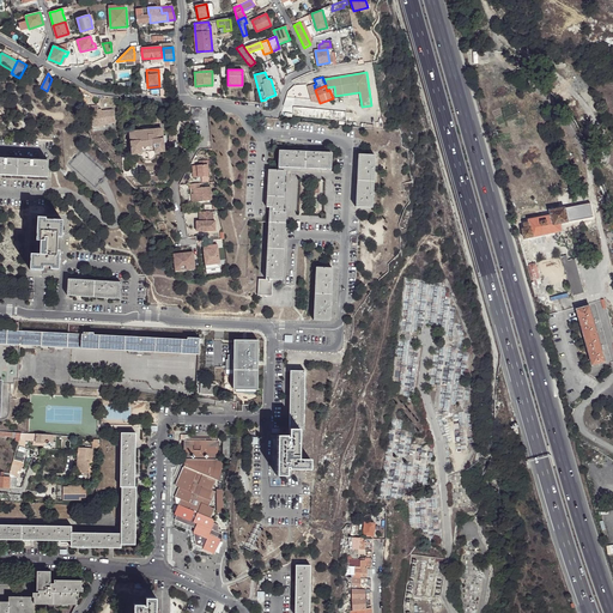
[(99,110),(98,105),(90,107),(90,113),(92,113),(93,127),(107,126),(107,125),(116,123),(115,110),(102,111),(99,111),(99,110)]
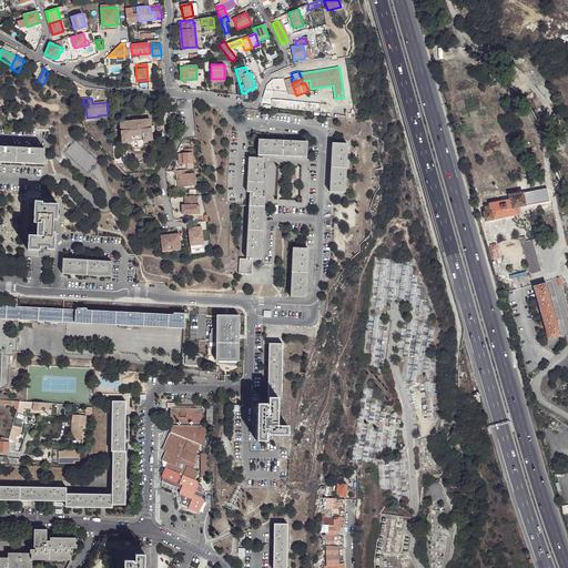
[(271,107),(321,112),(321,104),(272,100),(271,107)]
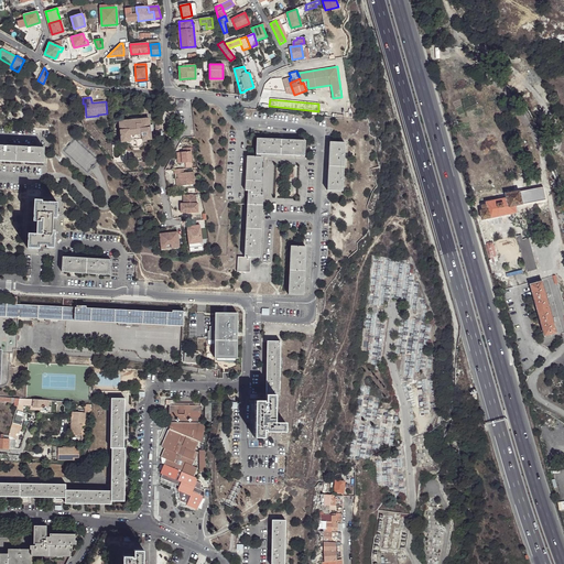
[(151,139),(149,119),(119,121),(121,142),(130,141),(130,140),(142,139),(143,140),(151,139)]
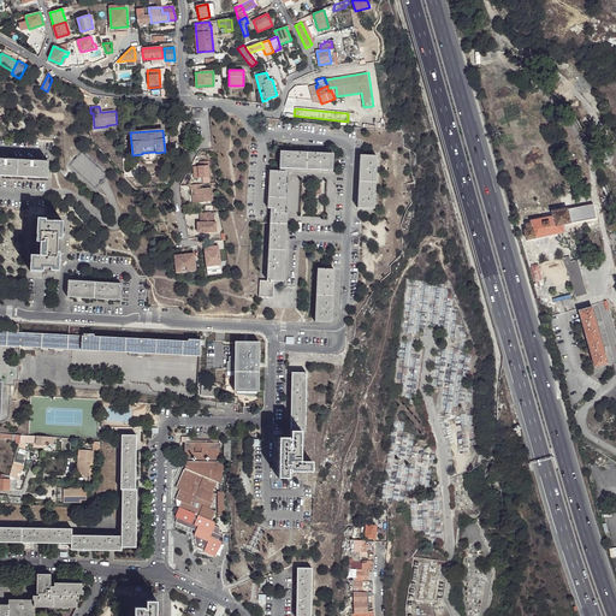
[(142,154),(142,158),(144,160),(147,161),(149,161),(153,160),(154,159),(155,155),(155,153),(157,153),(155,152),(142,153),(142,154)]
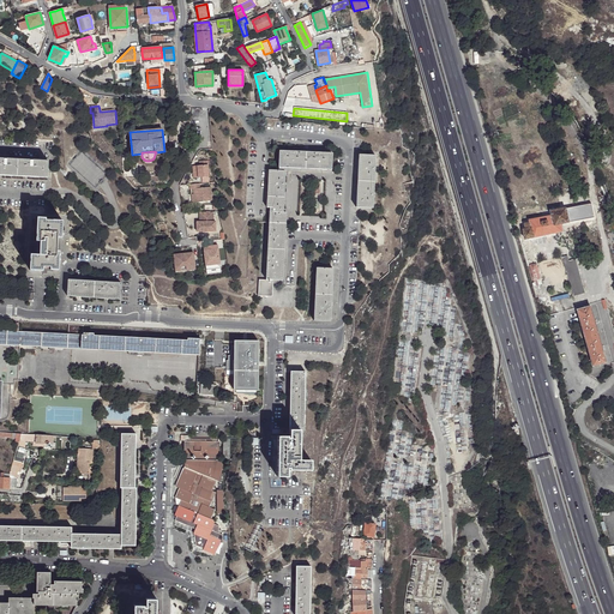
[(278,168),(305,169),(306,152),(280,151),(278,168)]
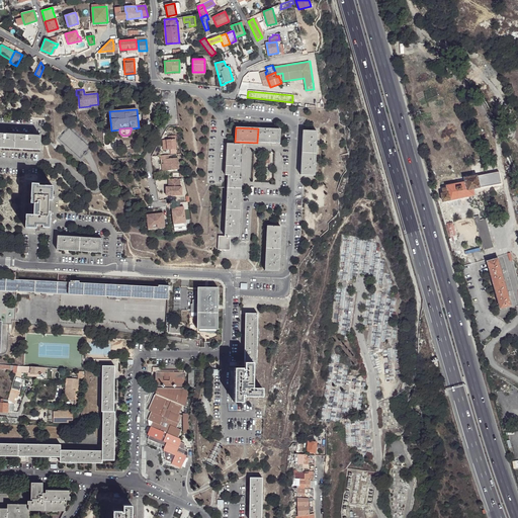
[(258,128),(257,143),(279,144),(280,130),(258,128)]
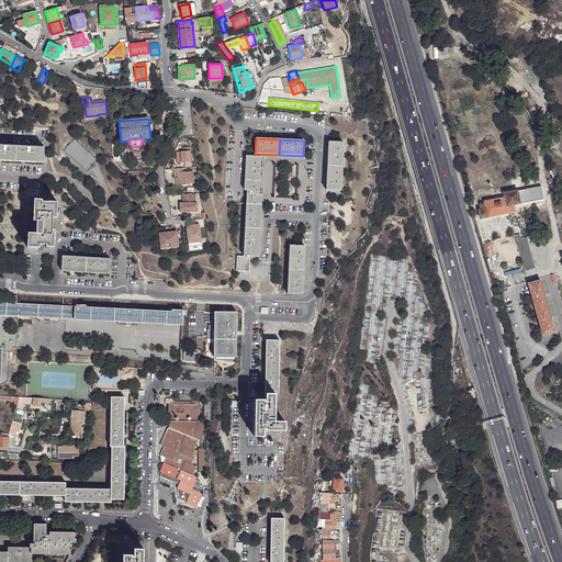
[(328,142),(327,166),(343,167),(344,143),(328,142)]
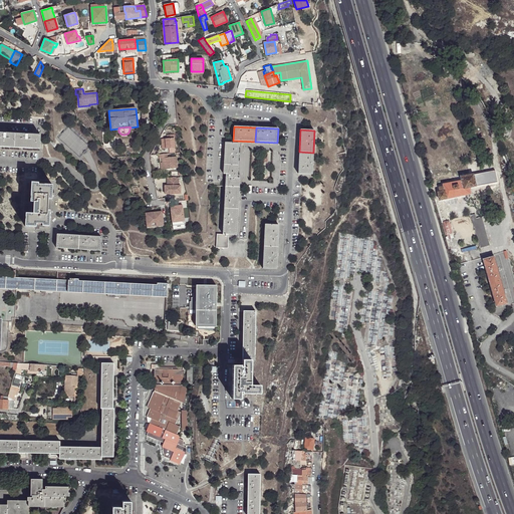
[(0,133),(0,147),(14,148),(14,134),(0,133)]
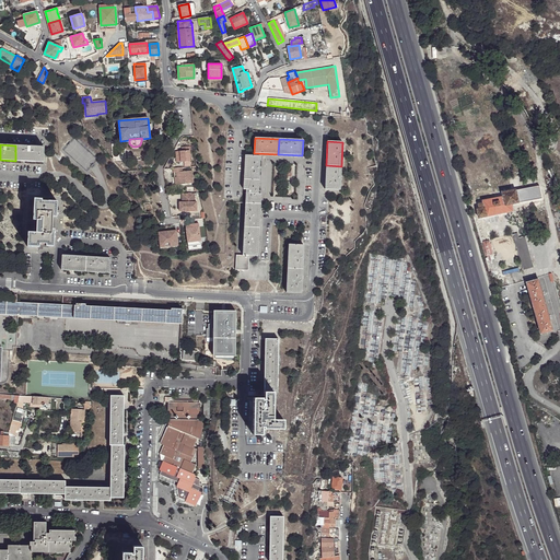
[(15,146),(15,161),(43,162),(44,148),(15,146)]
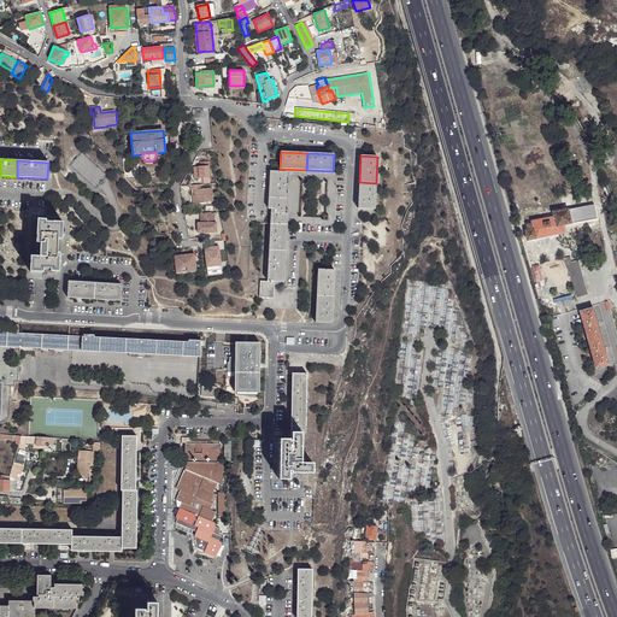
[(199,166),(200,178),(212,177),(210,166),(211,165),(211,160),(200,162),(201,166),(199,166)]
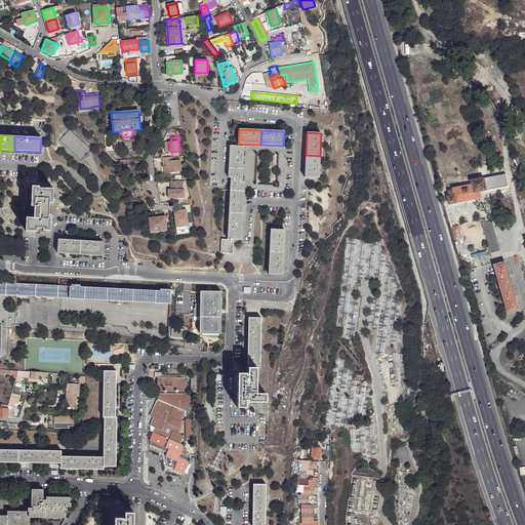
[(244,147),(230,146),(229,168),(243,169),(244,147)]
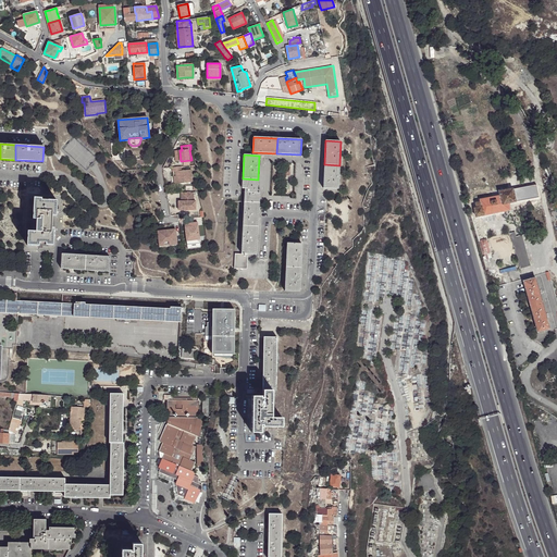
[(324,164),(323,188),(338,189),(339,165),(324,164)]
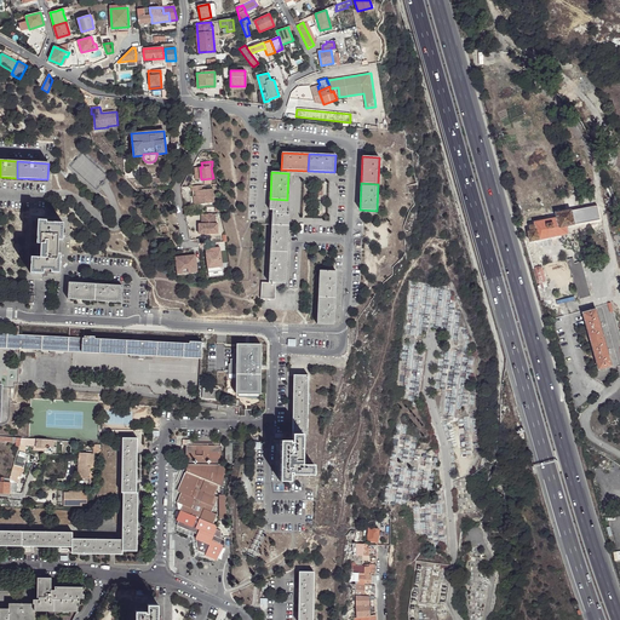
[(202,190),(201,185),(193,187),(193,190),(195,190),(196,205),(214,202),(213,189),(202,190)]
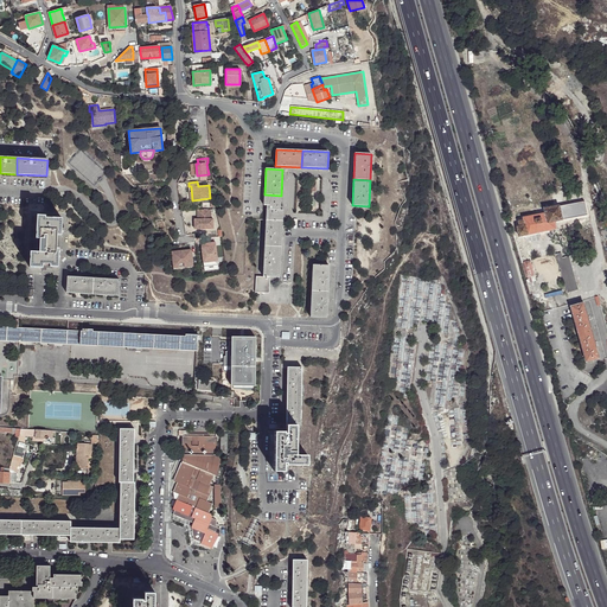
[(266,219),(282,221),(282,210),(280,210),(281,196),(264,195),(263,205),(267,206),(266,219)]
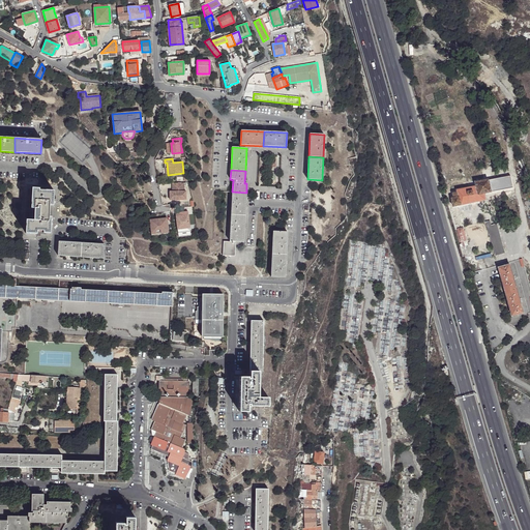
[(511,175),(490,179),(493,192),(514,187),(511,175)]
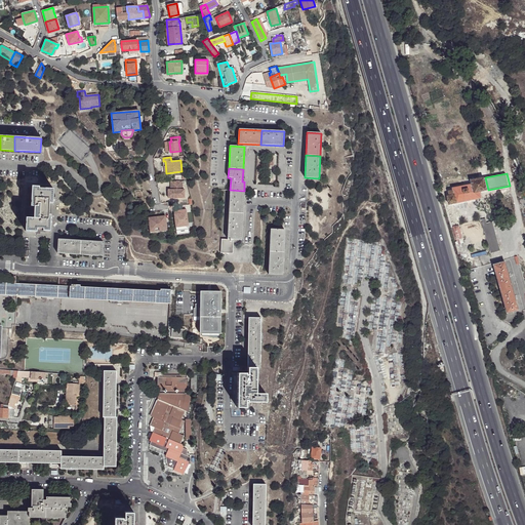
[(488,190),(485,177),(473,180),(473,184),(466,186),(453,188),(454,190),(449,191),(450,196),(448,196),(449,204),(482,198),(481,192),(488,190)]
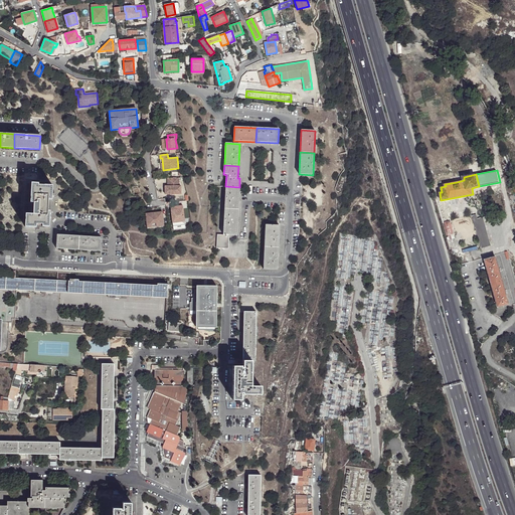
[(180,178),(168,178),(168,182),(170,182),(170,186),(168,186),(168,194),(182,194),(182,185),(180,185),(180,178)]
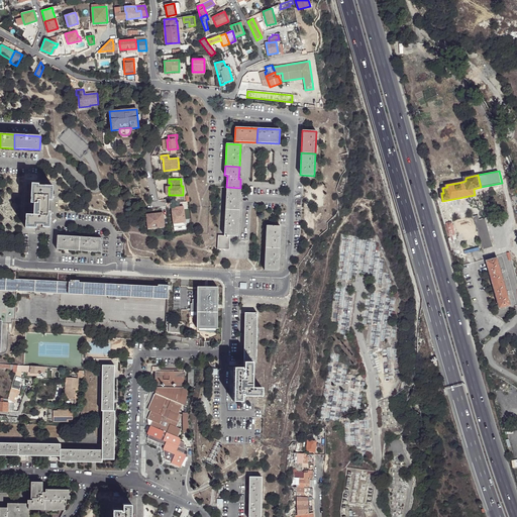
[(53,187),(38,187),(38,185),(32,184),(31,203),(34,203),(33,215),(26,215),(25,228),(36,228),(36,225),(43,225),(42,227),(49,227),(50,213),(47,212),(48,200),(53,201),(53,187)]
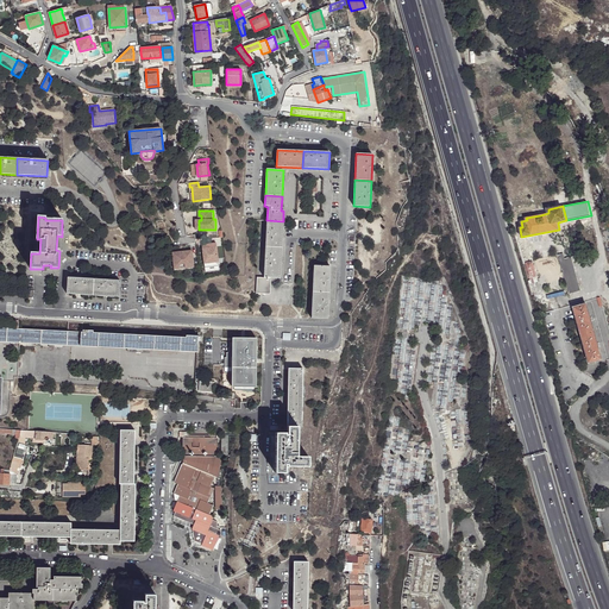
[(265,246),(282,248),(283,221),(267,220),(265,246)]
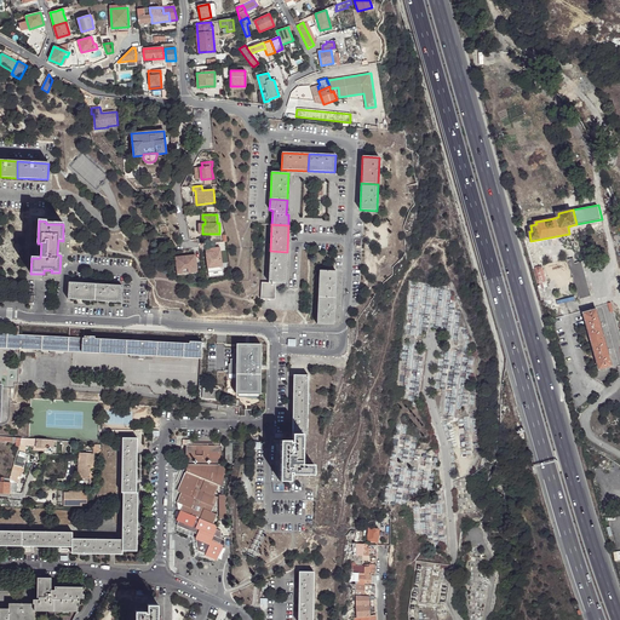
[(270,251),(269,282),(276,282),(285,283),(287,252),(270,251)]
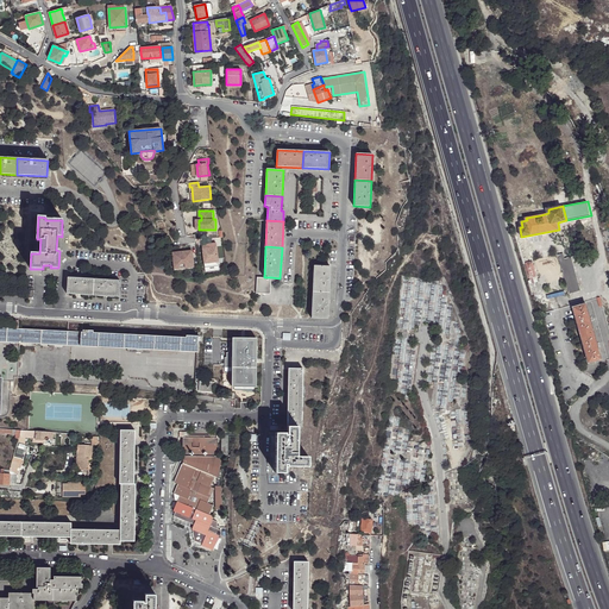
[(217,248),(203,249),(203,264),(218,263),(217,248)]
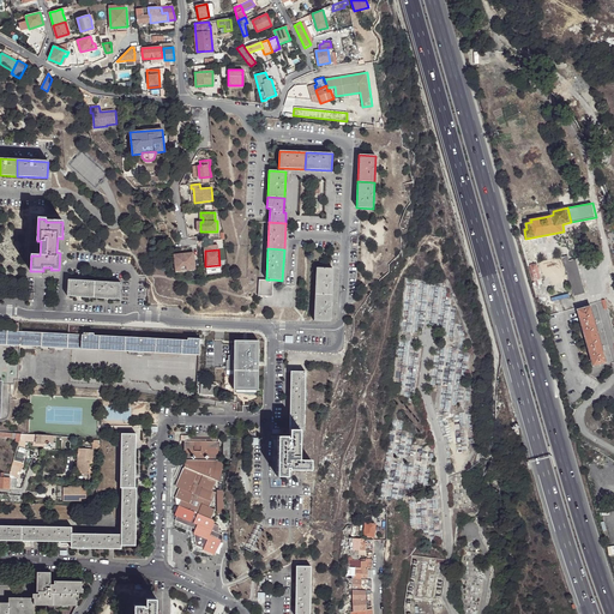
[(193,256),(174,257),(175,270),(186,269),(186,272),(196,272),(193,256)]
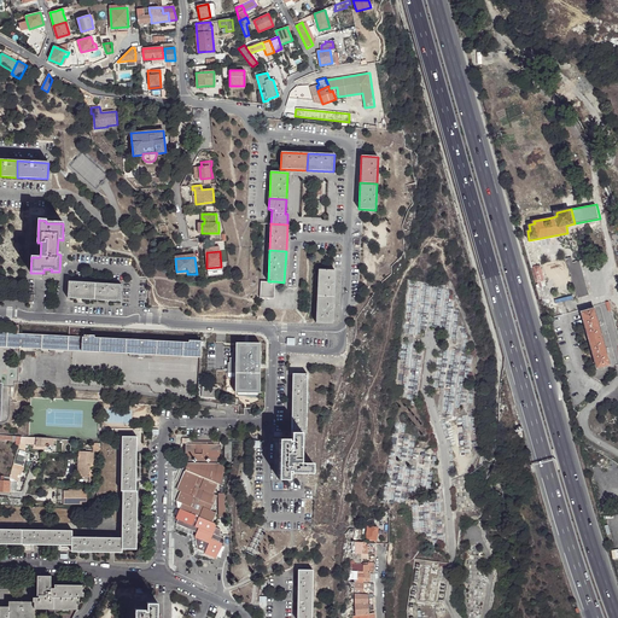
[(590,295),(581,261),(575,262),(572,257),(569,258),(579,298),(590,295)]
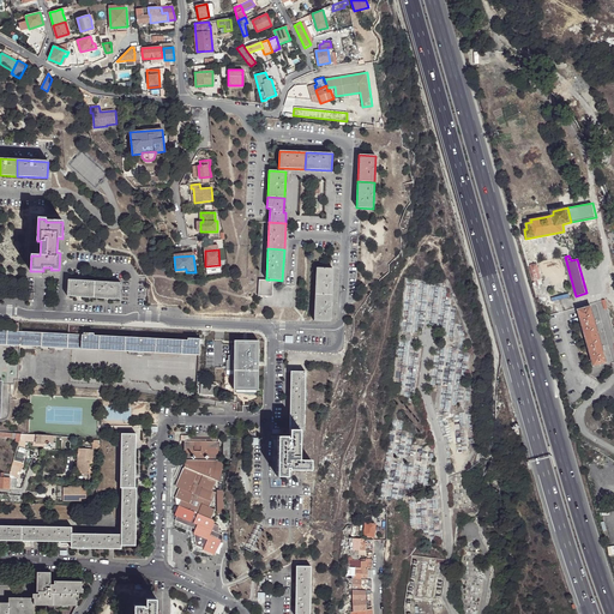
[(317,268),(315,294),(331,295),(333,269),(317,268)]
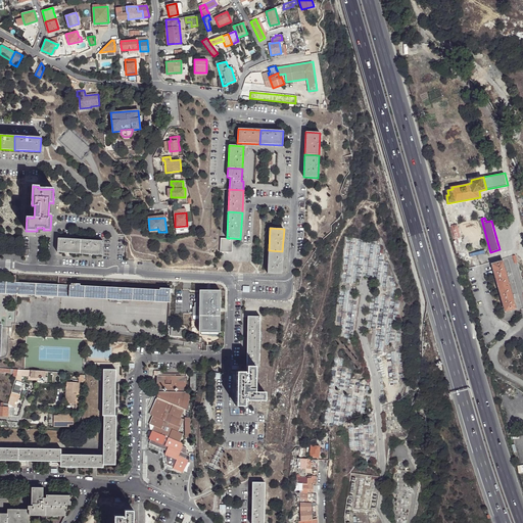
[(58,238),(57,252),(80,253),(81,239),(58,238)]
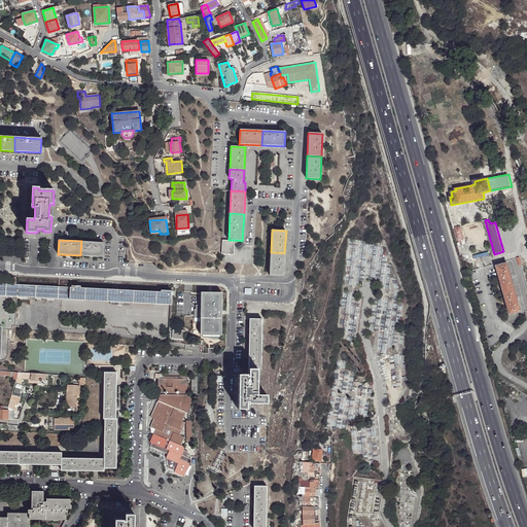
[(234,254),(235,240),(229,240),(222,240),(221,254),(234,254)]
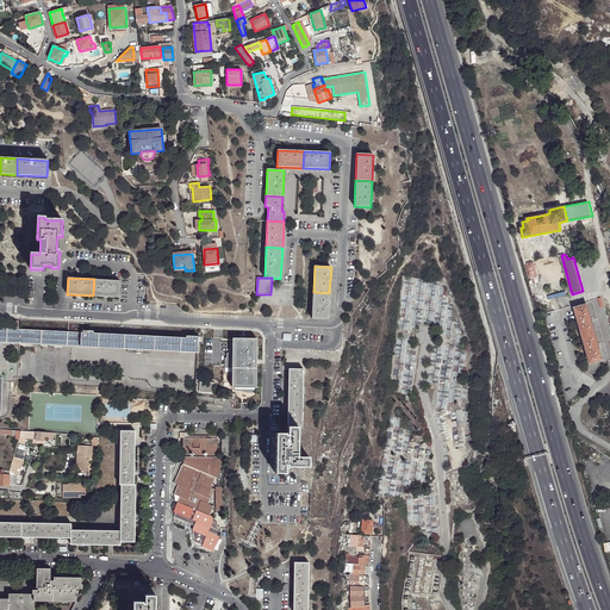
[(120,281),(94,279),(93,296),(119,298),(120,281)]
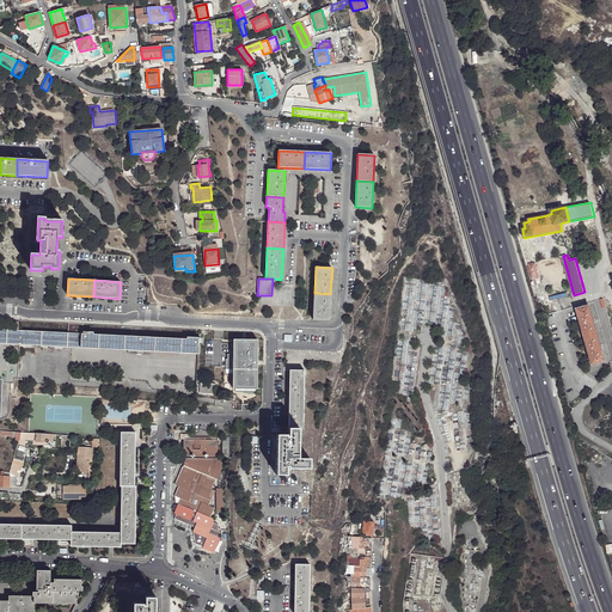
[(314,293),(313,319),(329,320),(330,294),(314,293)]
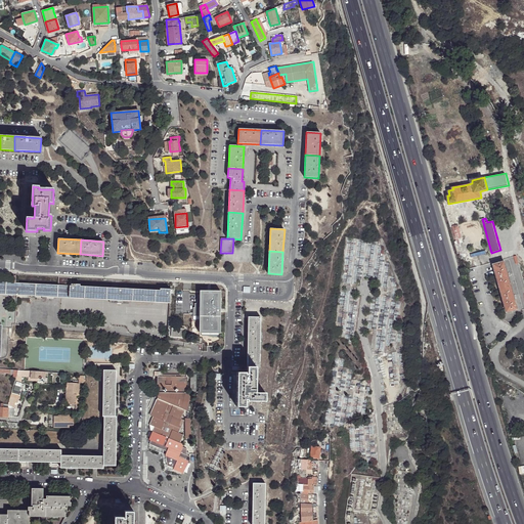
[(508,313),(519,310),(506,261),(494,265),(508,313)]
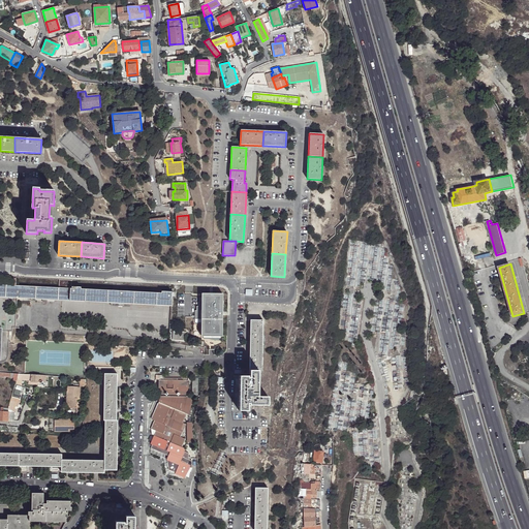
[(70,287),(71,286),(71,280),(59,279),(58,287),(70,288),(70,287)]
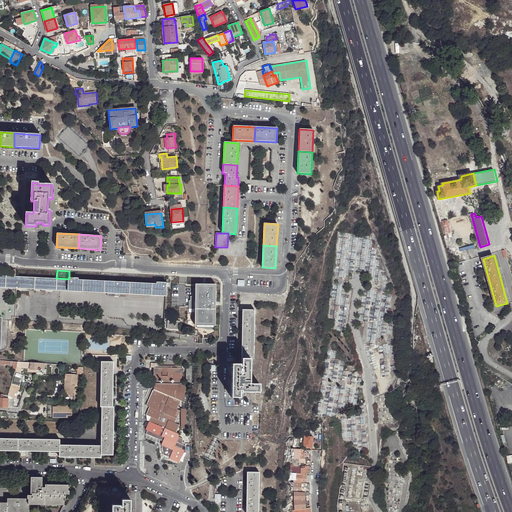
[(0,288),(16,289),(17,277),(14,277),(9,276),(0,275),(0,288)]
